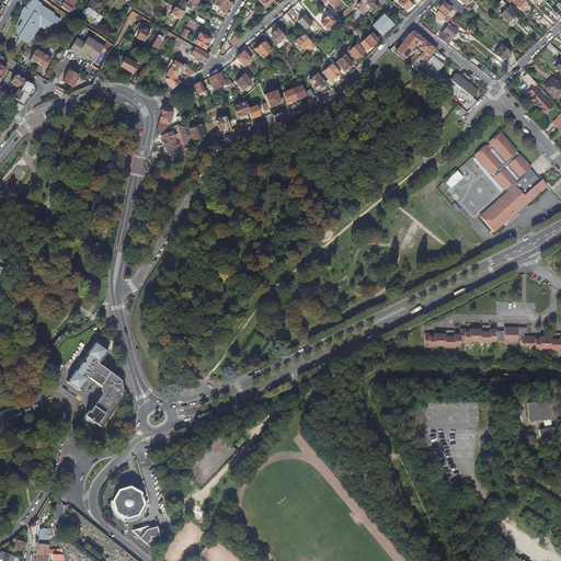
[(29,44),(35,34),(39,26),(44,29),(46,24),(50,27),(53,23),(56,25),(60,18),(54,14),(54,13),(41,4),(41,3),(35,0),(32,0),(27,8),(25,7),(23,9),(21,13),(19,18),(15,25),(18,26),(18,29),(18,32),(16,33),(16,34),(18,35),(19,35),(20,34),(21,33),(23,35),(22,36),(26,38),(24,42),(29,44)]
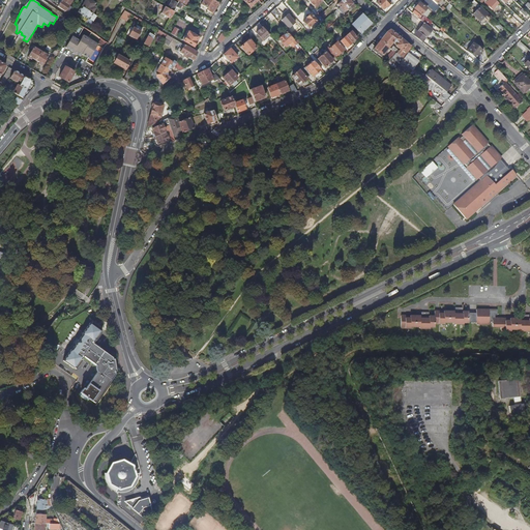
[(65,11),(68,11),(71,7),(69,5),(61,0),(57,6),(65,11)]
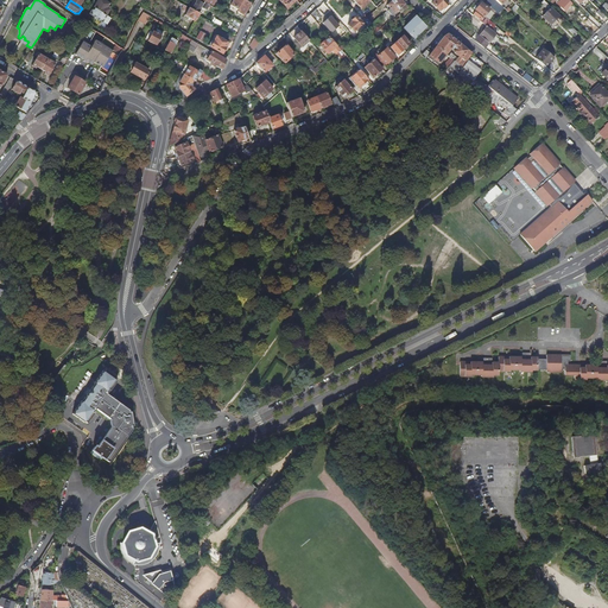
[(109,4),(103,0),(97,0),(89,13),(102,21),(102,20),(107,23),(111,18),(107,16),(109,8),(107,7),(109,4)]
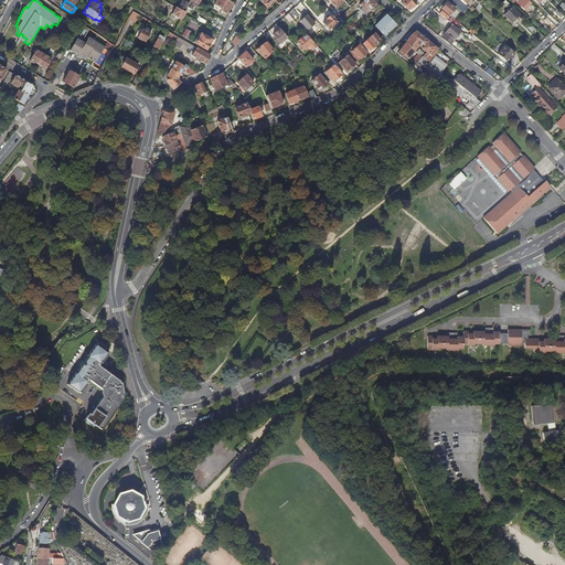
[(199,11),(201,8),(190,2),(190,3),(183,0),(180,8),(185,11),(188,7),(192,10),(193,7),(199,11)]
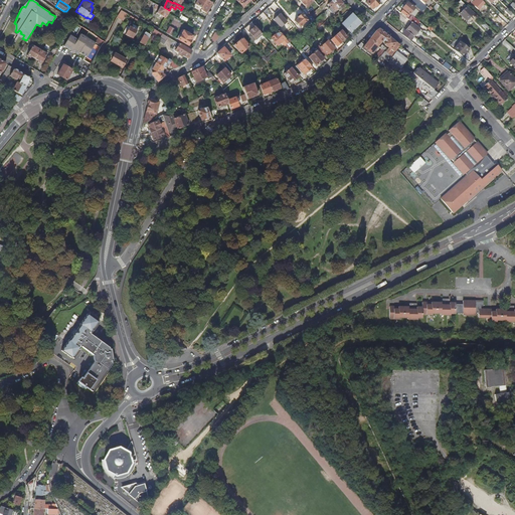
[(206,13),(212,3),(206,0),(198,0),(195,5),(202,9),(201,11),(206,13)]
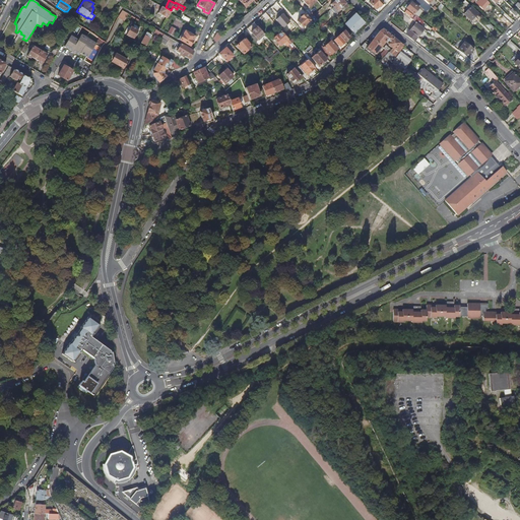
[(341,8),(343,11),(352,4),(346,4),(342,0),(335,0),(330,4),(333,7),(331,9),(334,13),(341,8)]
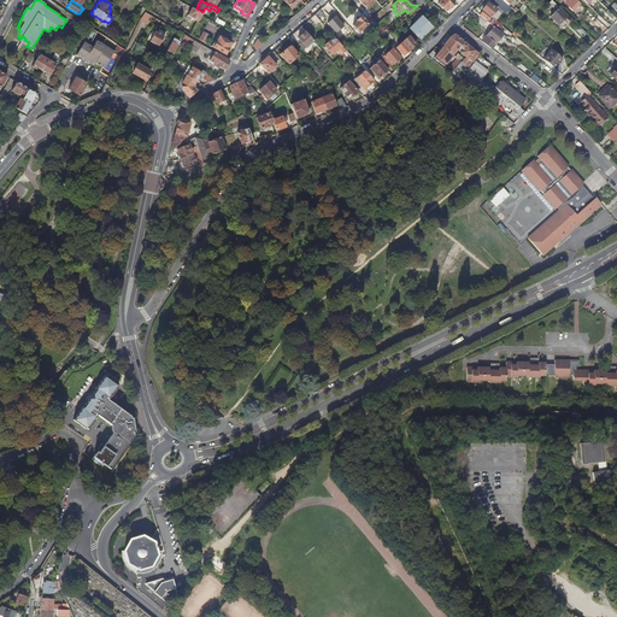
[(440,0),(439,3),(446,11),(450,7),(451,9),(456,4),(451,0),(440,0)]
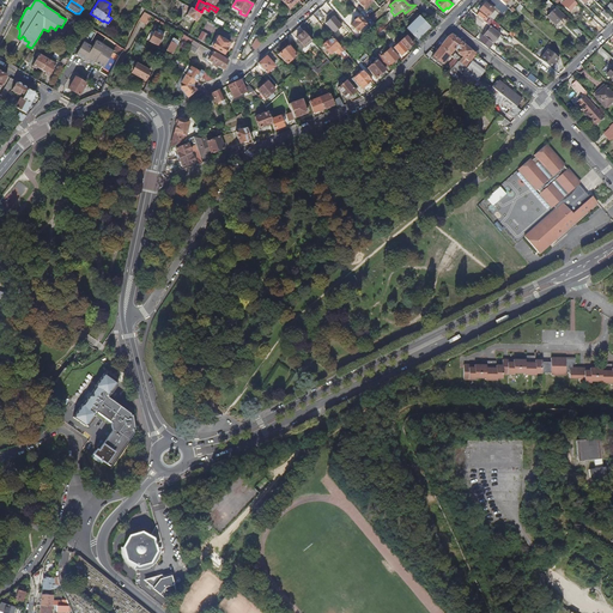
[(503,14),(509,8),(505,5),(498,0),(492,0),(490,4),(503,14)]
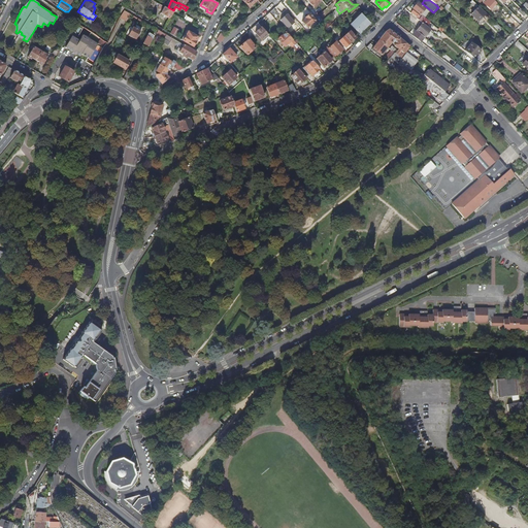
[(468,5),(466,7),(468,9),(471,5),(474,2),(472,0),(468,5)]
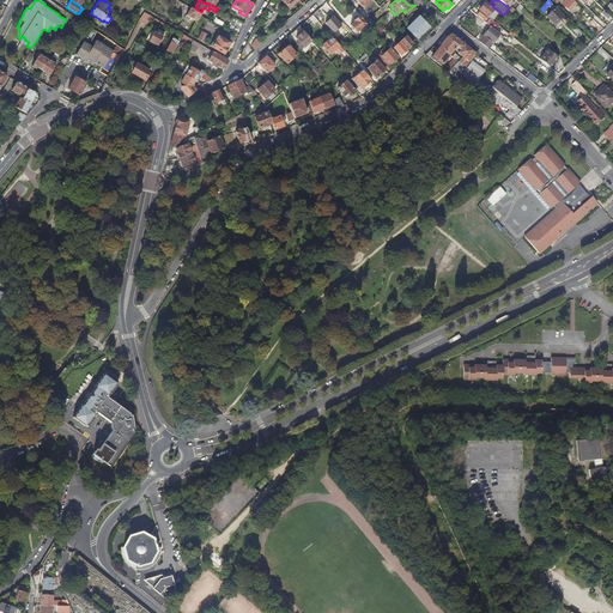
[(570,11),(576,4),(575,1),(572,0),(566,0),(569,1),(565,6),(570,11)]
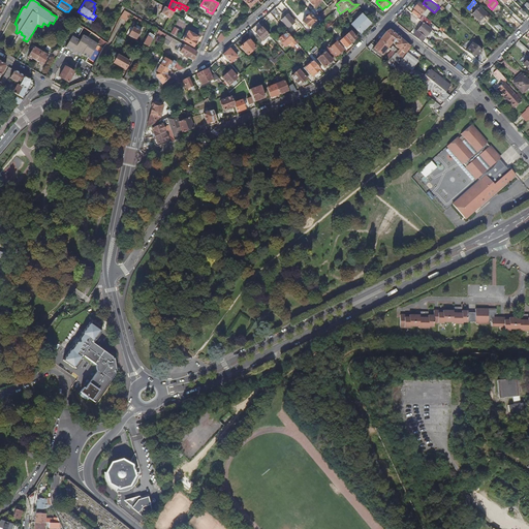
[(478,7),(479,6),(475,2),(472,5),(476,9),(472,14),(479,22),(487,14),(478,7)]
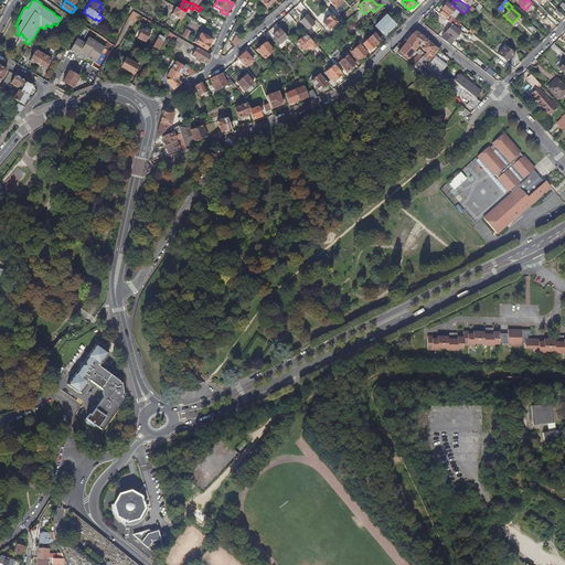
[(181,20),(184,14),(185,13),(169,3),(168,6),(170,7),(169,9),(173,11),(171,14),(181,20)]
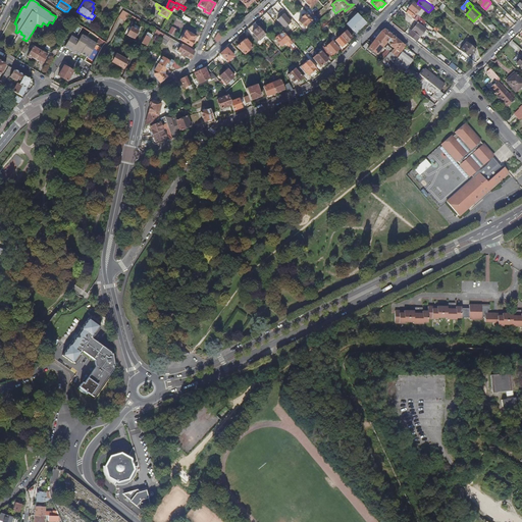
[(415,14),(416,15),(421,9),(413,3),(408,8),(409,9),(415,14)]
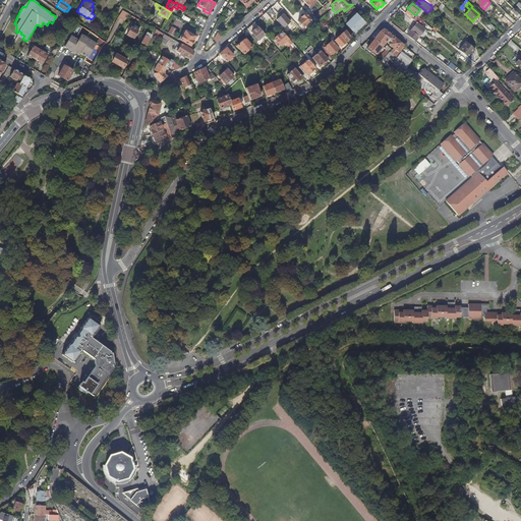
[(266,12),(271,18),(272,18),(276,15),(271,9),(266,12)]
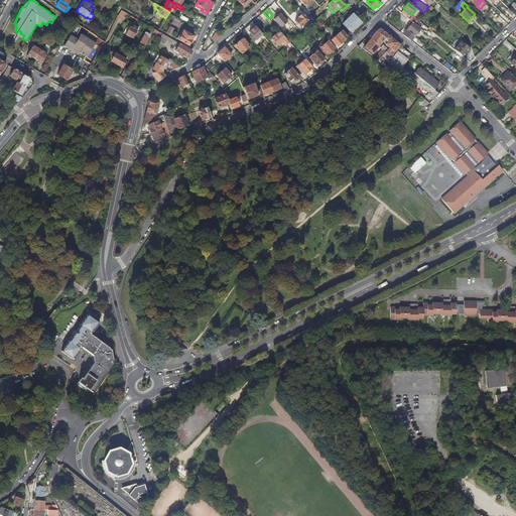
[(401,13),(407,18),(410,14),(404,9),(401,13)]
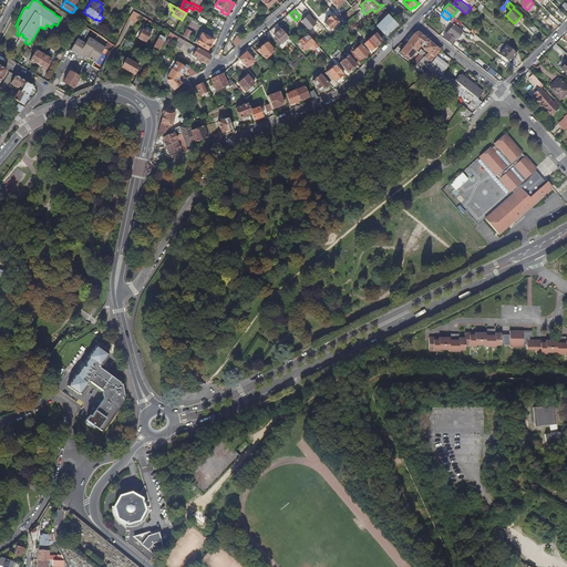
[(134,12),(131,19),(137,23),(141,16),(134,12)]
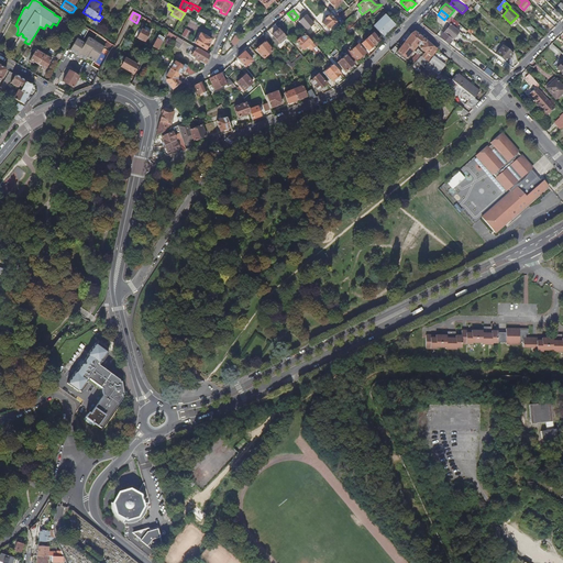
[(287,13),(284,18),(289,23),(293,20),(287,13)]
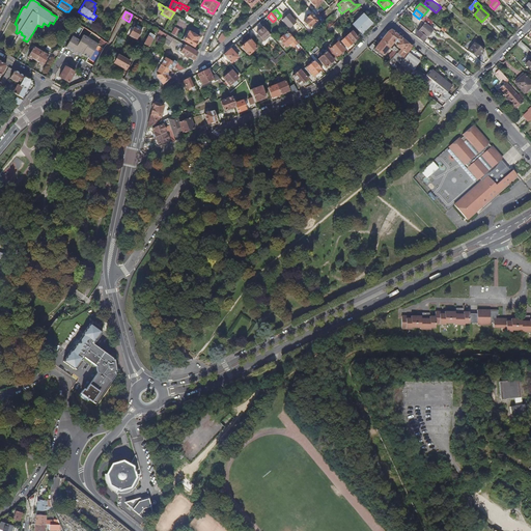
[(310,28),(318,21),(312,14),(307,18),(307,19),(304,22),(310,28)]
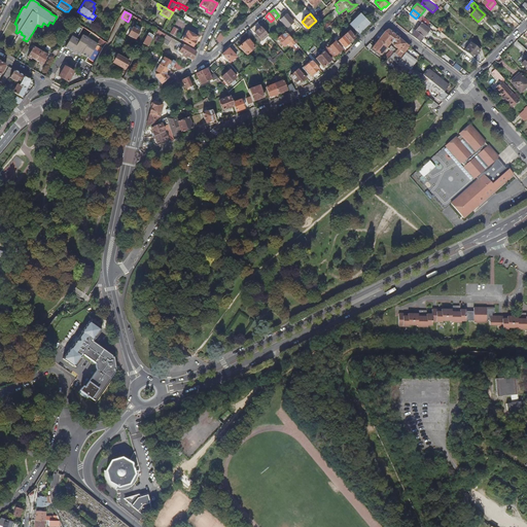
[(359,33),(371,24),(362,13),(351,24),(359,33)]
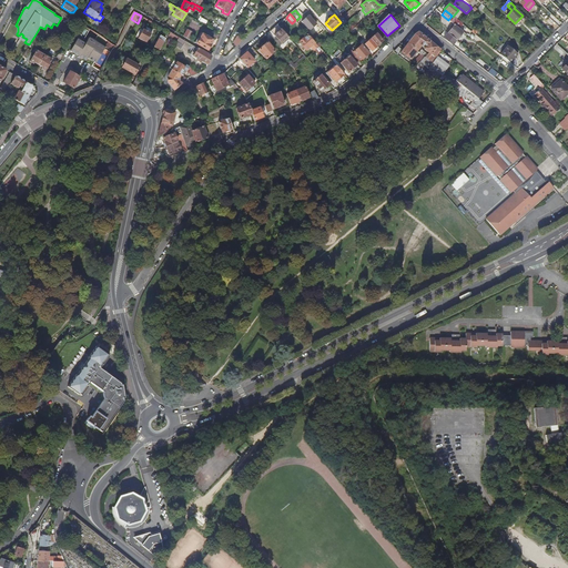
[(460,29),(464,26),(455,18),(452,22),(455,24),(460,29)]
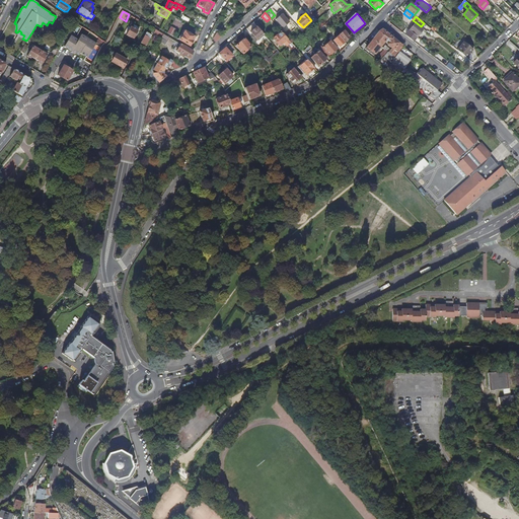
[(253,22),(247,28),(257,41),(265,34),(253,22)]
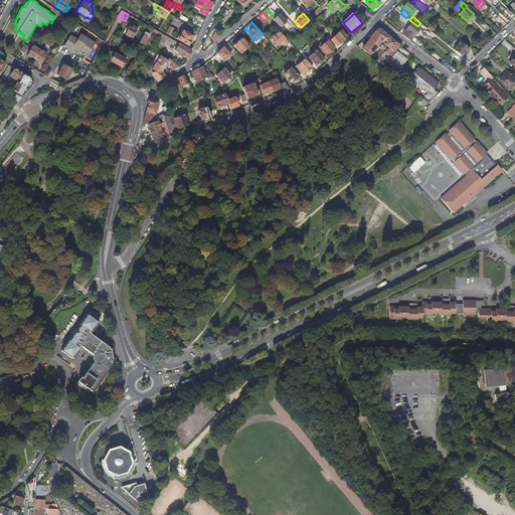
[(414,36),(420,29),(417,26),(412,22),(405,30),(414,36)]
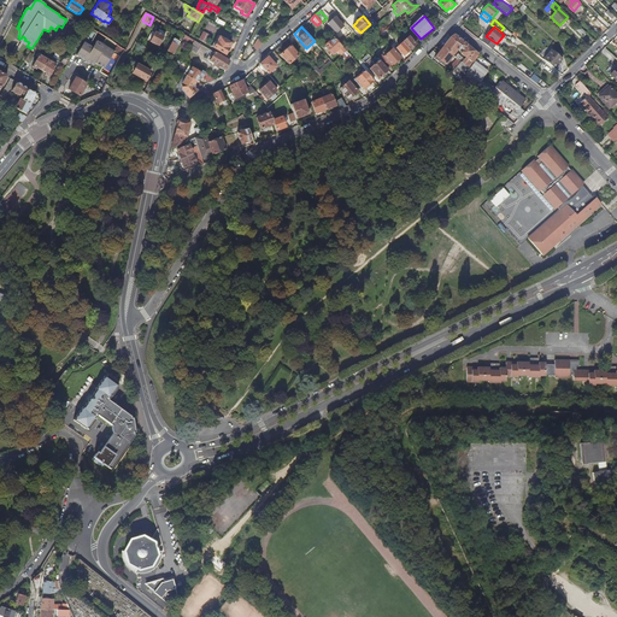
[(585,37),(588,34),(581,27),(577,30),(585,37)]
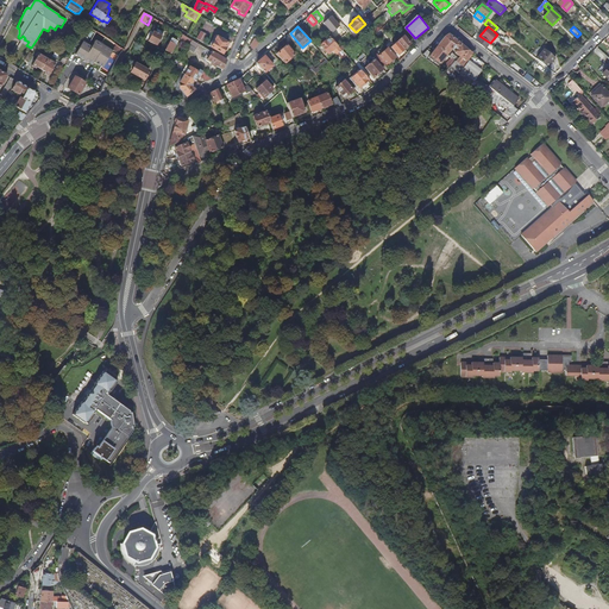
[(152,31),(149,38),(158,43),(164,33),(157,29),(155,32),(152,31)]
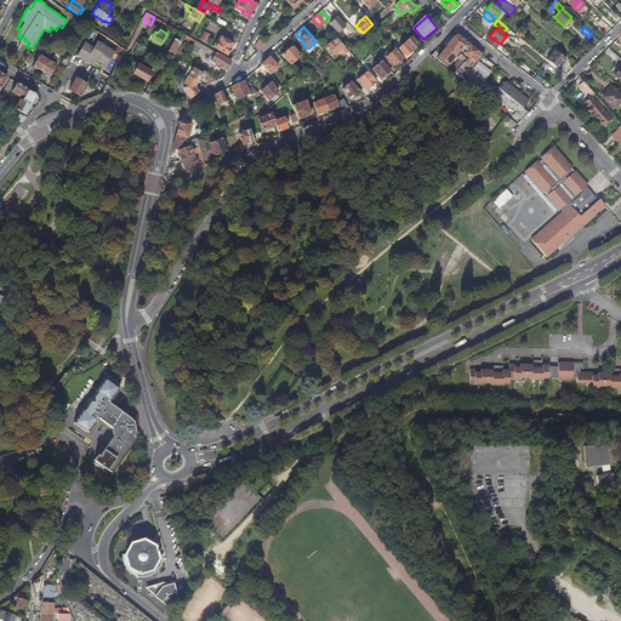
[(200,40),(208,44),(211,38),(204,33),(200,40)]
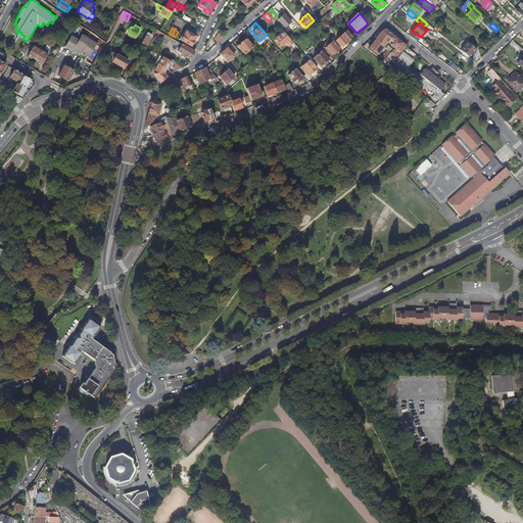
[(346,31),(341,35),(347,42),(352,37),(346,31)]
